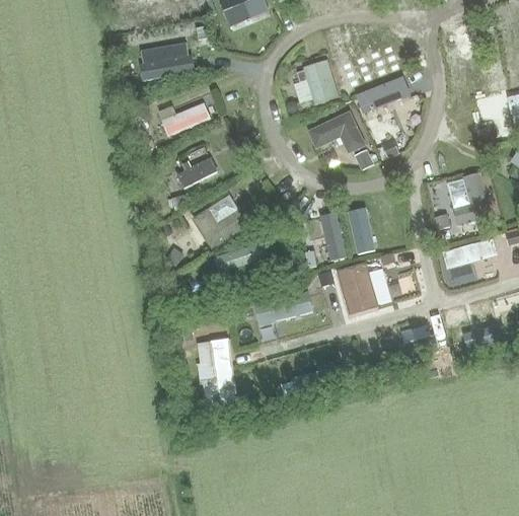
[(219,0),(230,26),(252,17),(246,4),(256,0),(219,0)]
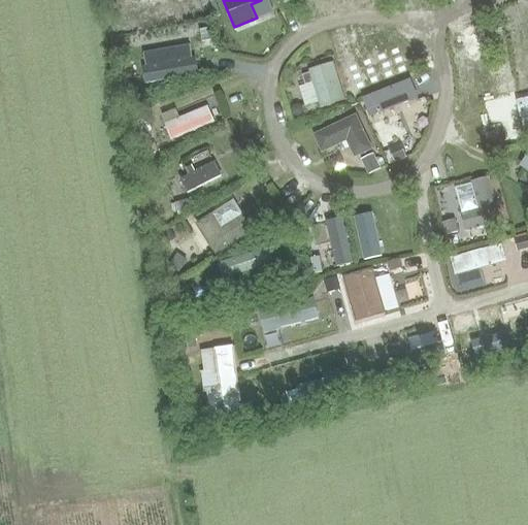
[(496,23),(476,28),(479,34),(460,39),(465,61),(485,56),(490,77),(508,72),(496,23)]
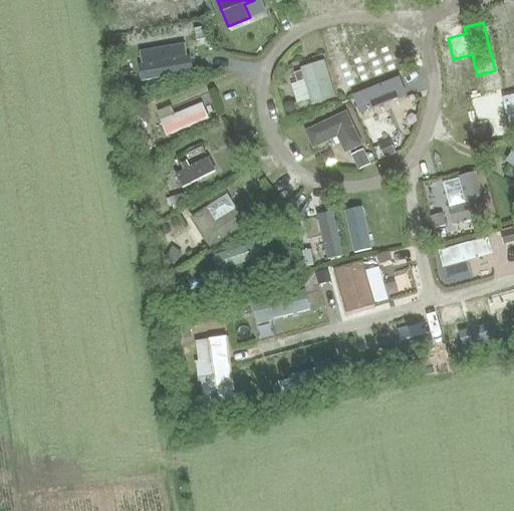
[(388,46),(343,63),(350,82),(395,65),(388,46)]
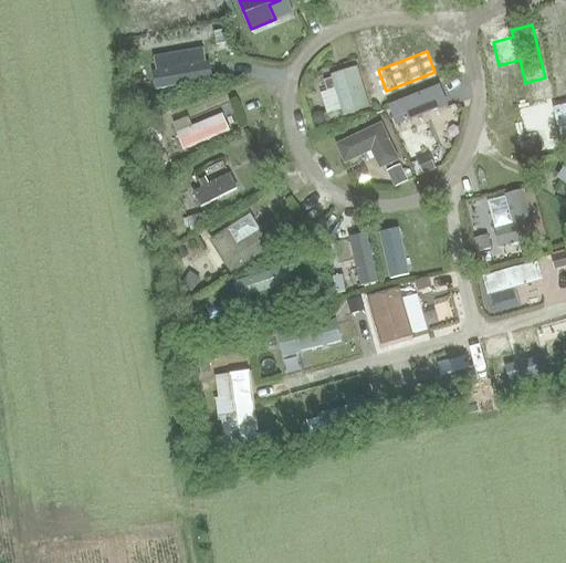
[(154,71),(157,87),(212,79),(209,61),(154,71)]
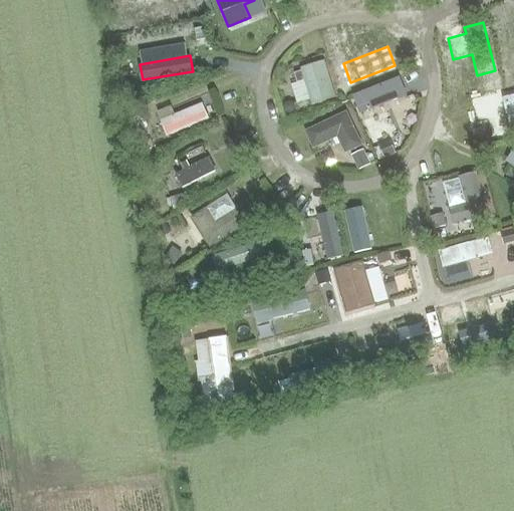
[(334,94),(323,58),(300,66),(300,68),(293,70),(297,80),(304,78),(311,101),(334,94)]
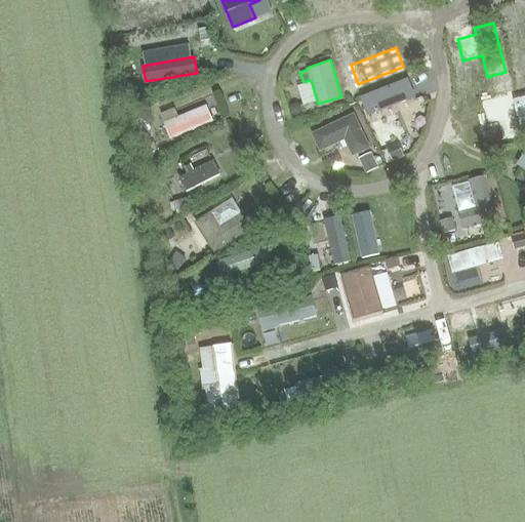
[(524,59),(508,63),(512,83),(524,80),(524,59)]
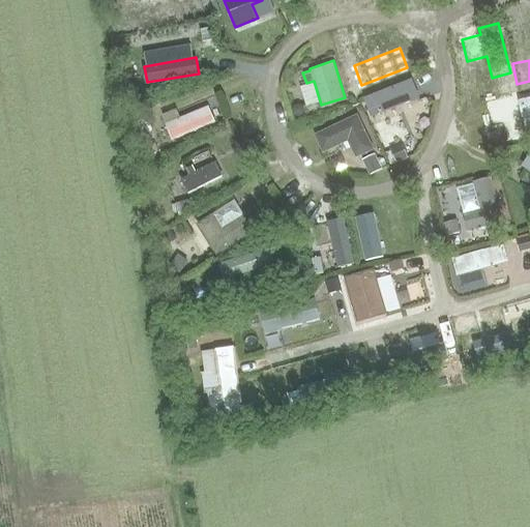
[(411,79),(365,96),(374,115),(418,97),(411,79)]
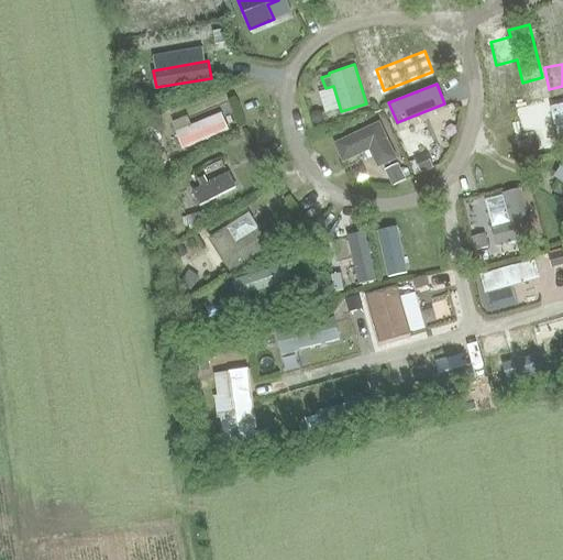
[(562,102),(551,106),(554,122),(562,120),(562,102)]
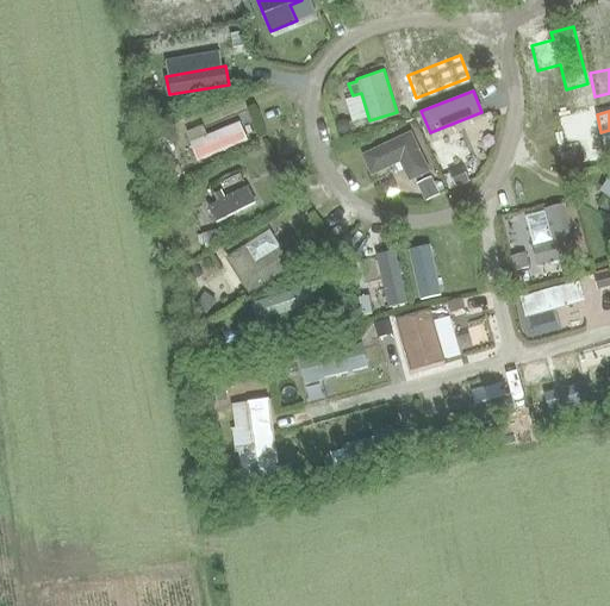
[(247,138),(240,120),(191,141),(198,160),(247,138)]
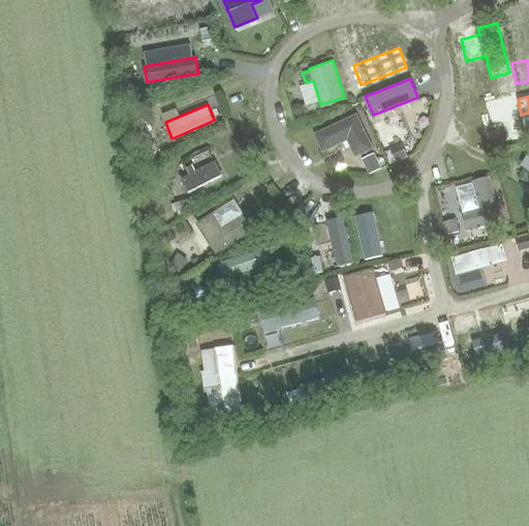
[(346,140),(354,157),(372,148),(355,113),(313,133),(321,151),(346,140)]
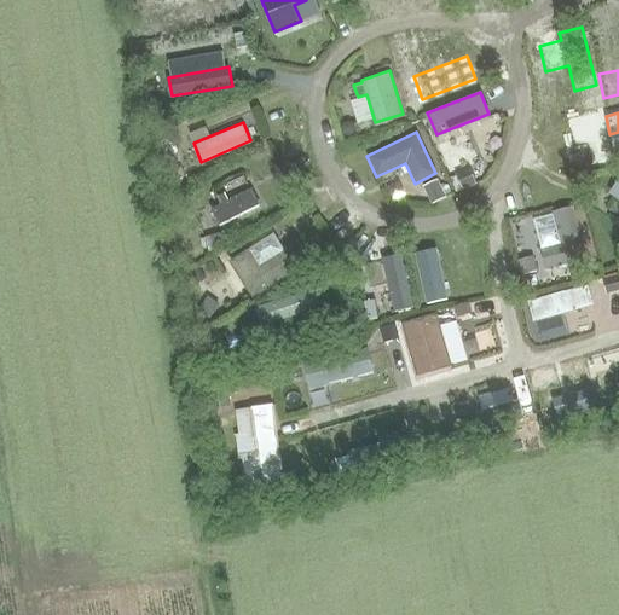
[(422,185),(432,203),(455,192),(447,177),(439,180),(438,178),(422,185)]
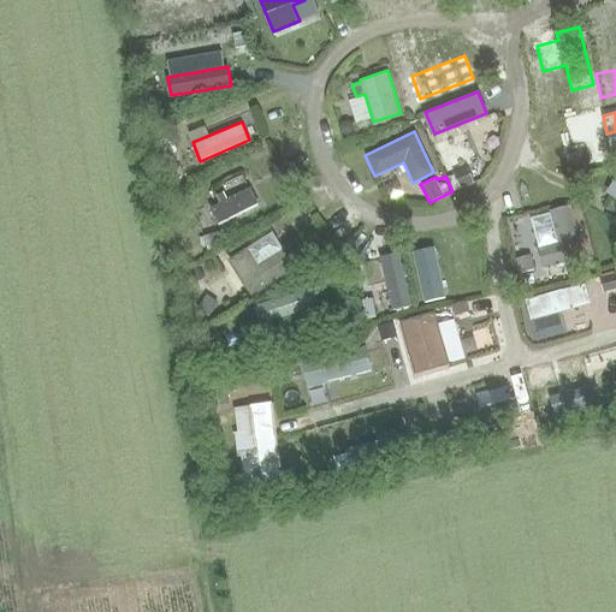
[(615,176),(605,191),(615,197),(615,176)]
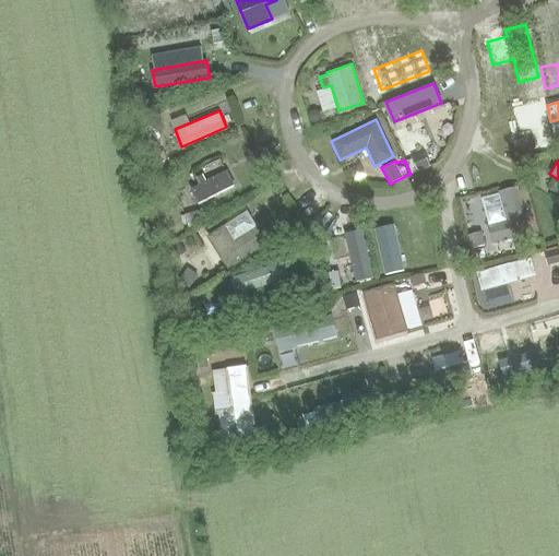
[(190,188),(198,202),(234,184),(226,168),(206,179),(203,173),(195,177),(199,184),(190,188)]
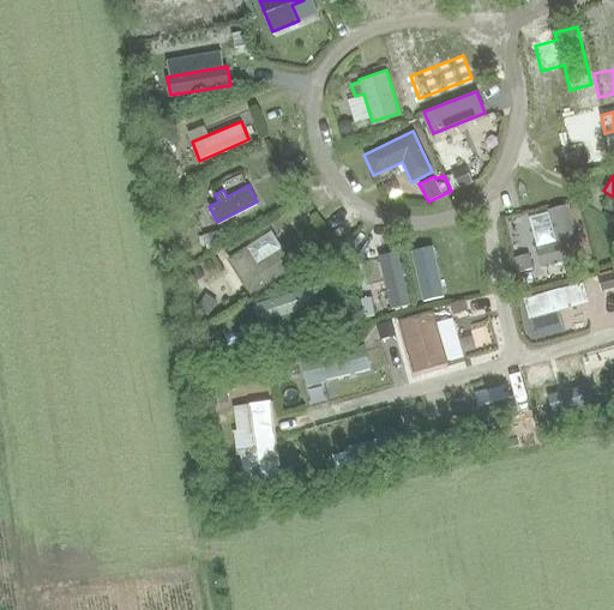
[(535,246),(541,266),(582,255),(569,203),(548,209),(555,240),(535,246)]
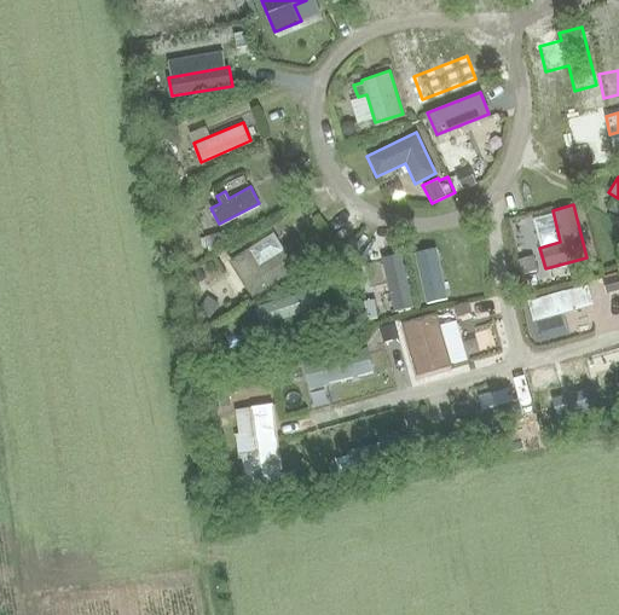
[(207,250),(225,244),(221,230),(203,235),(207,250)]
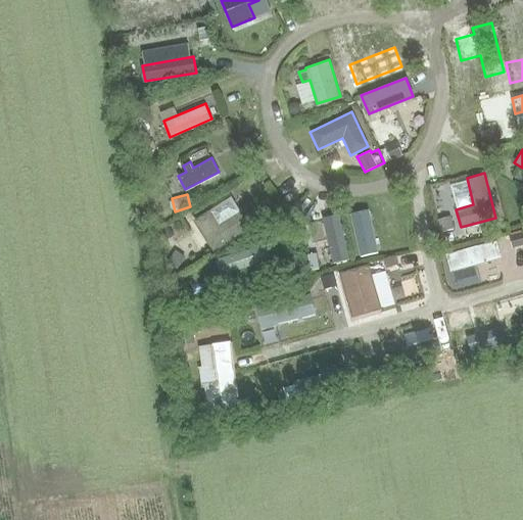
[(212,249),(249,226),(239,209),(220,223),(210,208),(193,220),(212,249)]
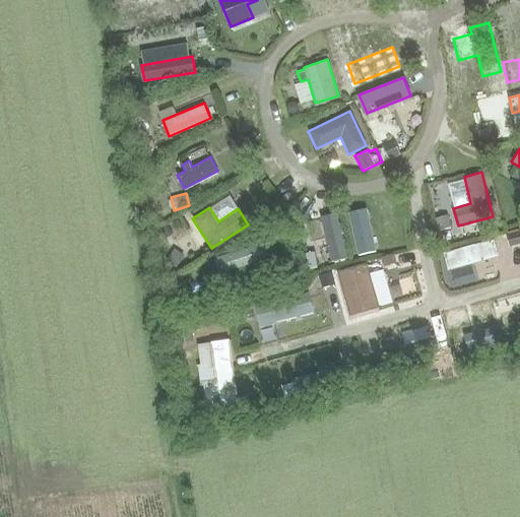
[(367,208),(348,212),(358,254),(376,250),(367,208)]
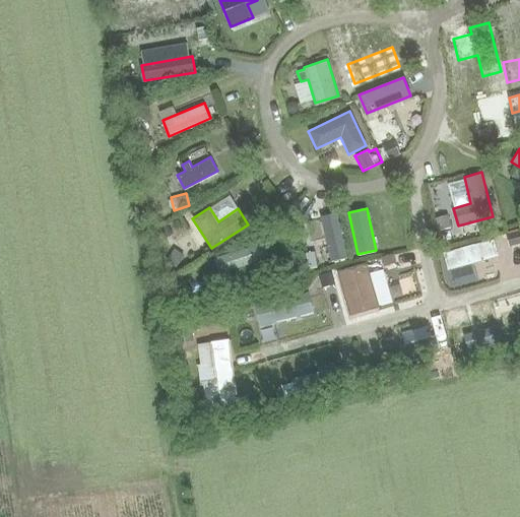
[(320,217),(331,261),(347,258),(337,213),(320,217)]
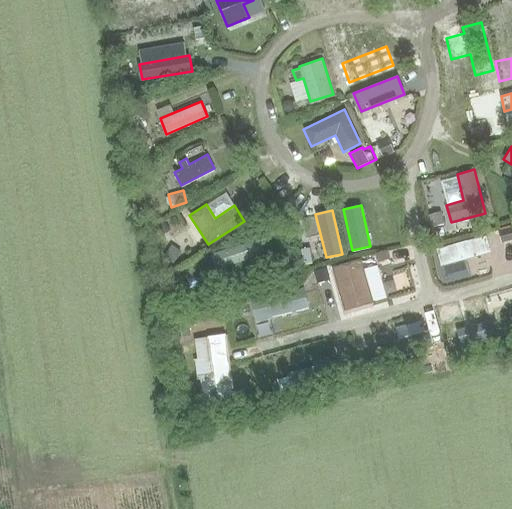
[(445,229),(440,211),(430,213),(434,231),(445,229)]
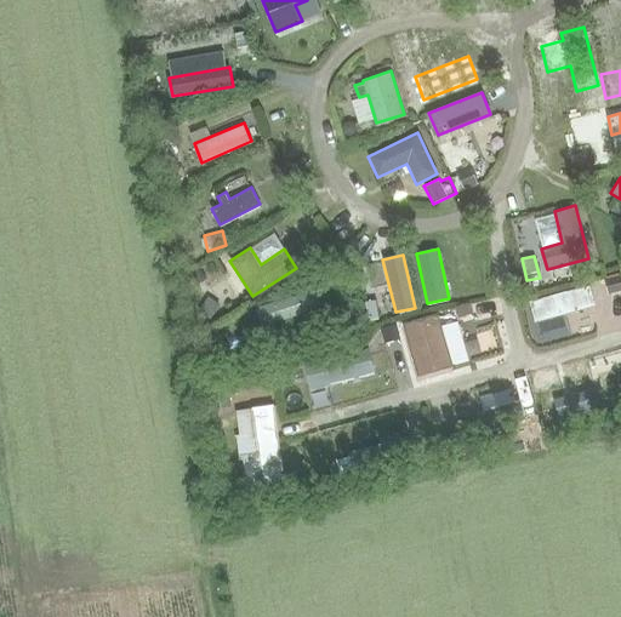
[(541,342),(569,333),(564,314),(597,306),(592,286),(531,302),(541,342)]
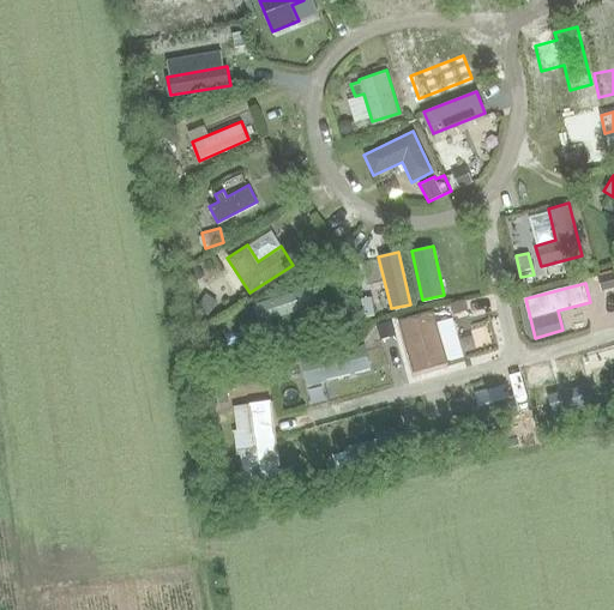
[(294,326),(289,313),(315,305),(309,285),(252,303),(258,321),(278,315),(283,330),(294,326)]
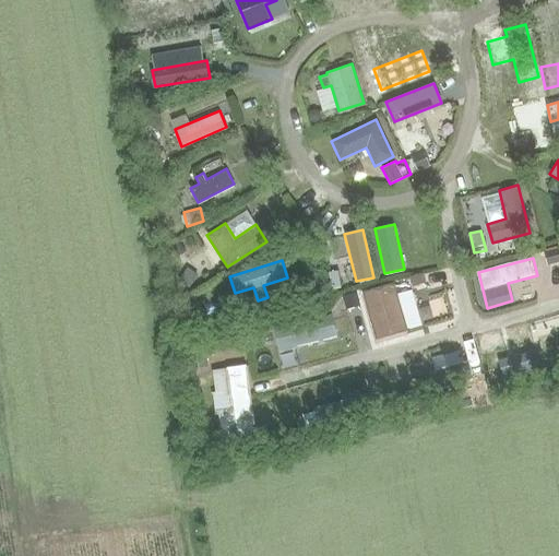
[(187,290),(199,271),(188,263),(176,283),(187,290)]
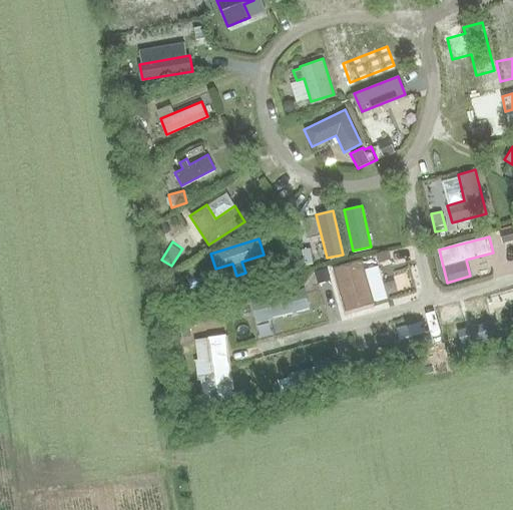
[(293,262),(289,249),(273,255),(277,267),(293,262)]
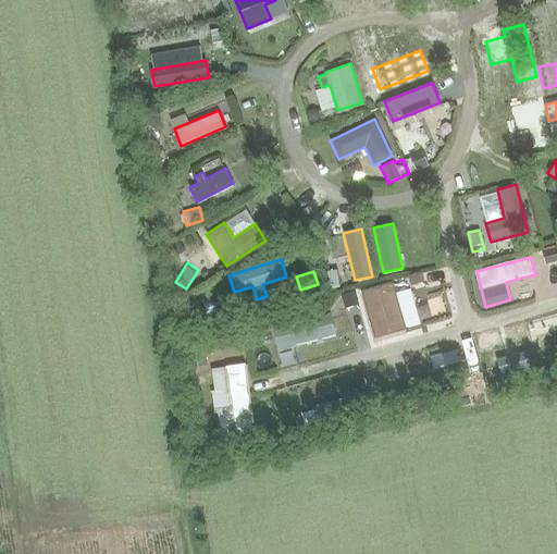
[(406,329),(393,282),(362,291),(375,337),(406,329)]
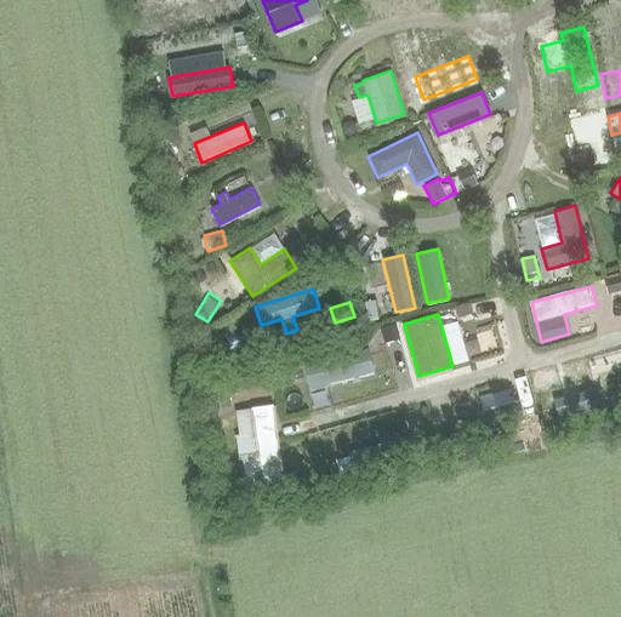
[(328,382),(374,371),(368,348),(308,363),(311,375),(308,377),(311,387),(314,389),(326,386),(328,382)]
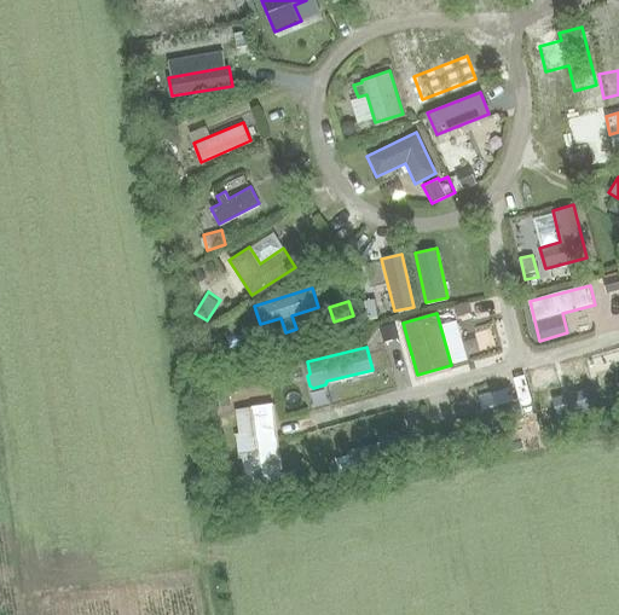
[(519,406),(516,404),(515,400),(510,384),(478,394),(482,410),(464,415),(470,433),(521,418),(520,416),(520,412),(519,406)]
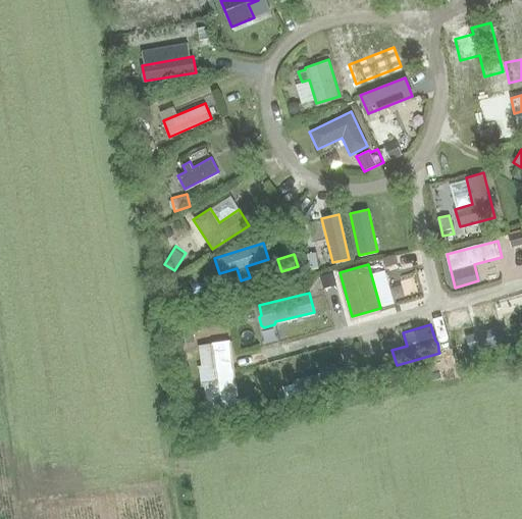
[(504,326),(465,334),(469,351),(508,342),(504,326)]
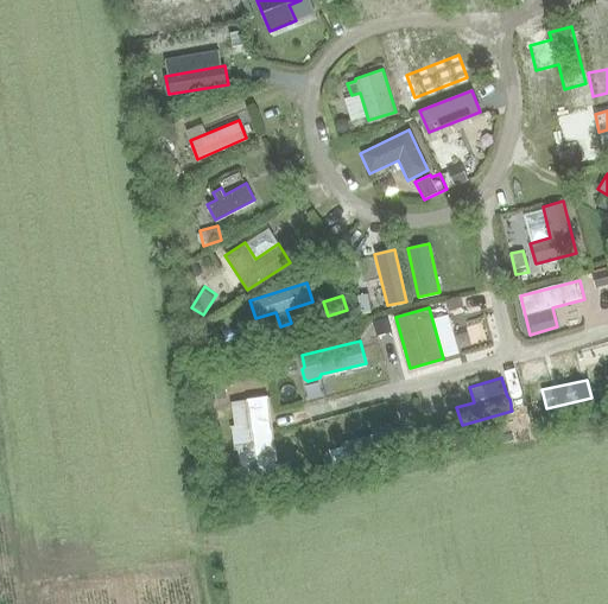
[(266,395),(247,399),(251,424),(232,426),(235,450),(254,447),(260,487),(279,484),(266,395)]
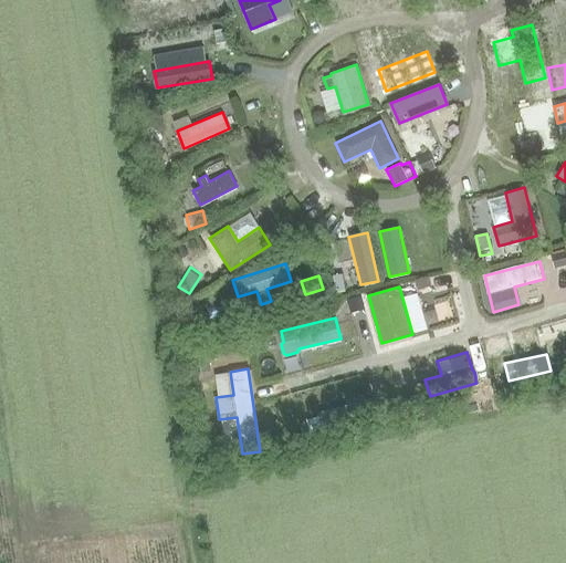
[(371,397),(320,412),(325,428),(376,415),(371,397)]
